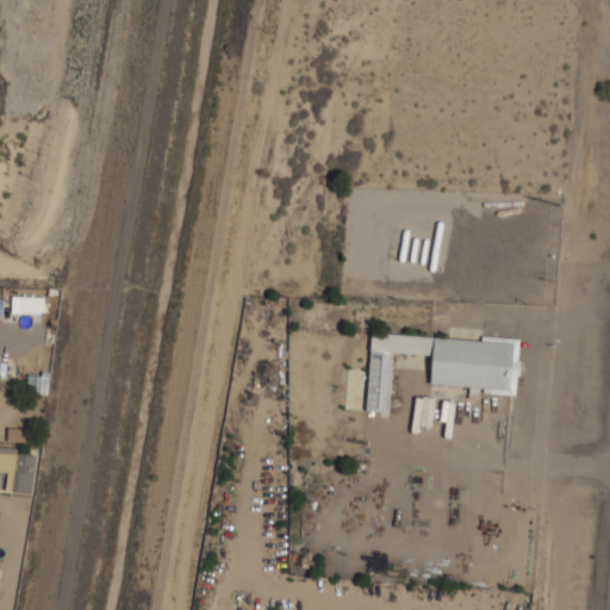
[(436,223),(443,224),(436,271),(429,269),(436,223)]
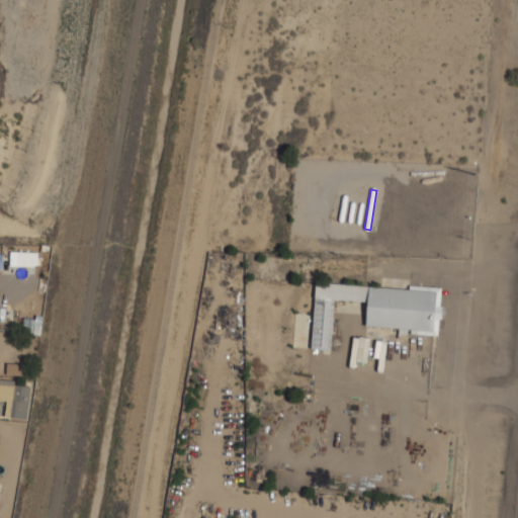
[(342,196),(347,196),(343,221),(338,220),(342,196)]
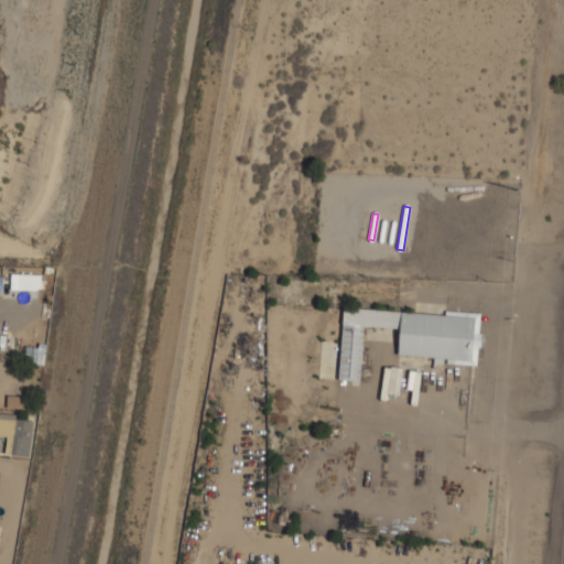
[(381,220),(387,220),(383,241),(378,240),(381,220)]
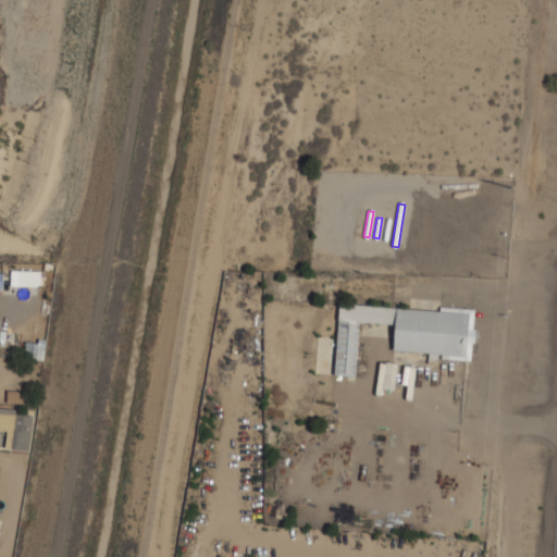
[(385,219),(391,219),(387,238),(382,238),(385,219)]
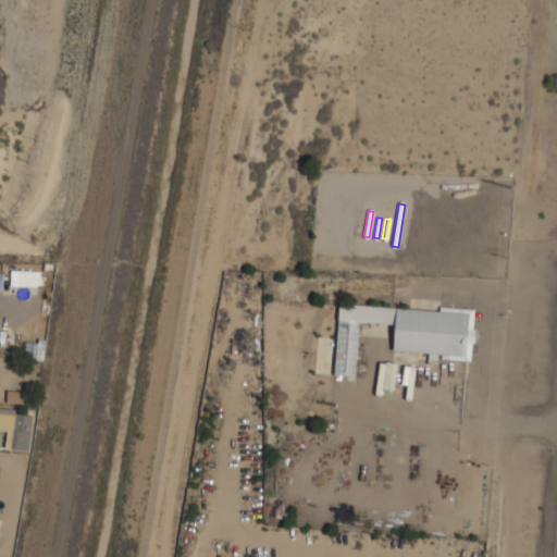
[(359,321),(394,323),(393,349),(429,351),(429,358),(471,361),(474,311),(338,302),(334,374),(356,376),(359,321)]
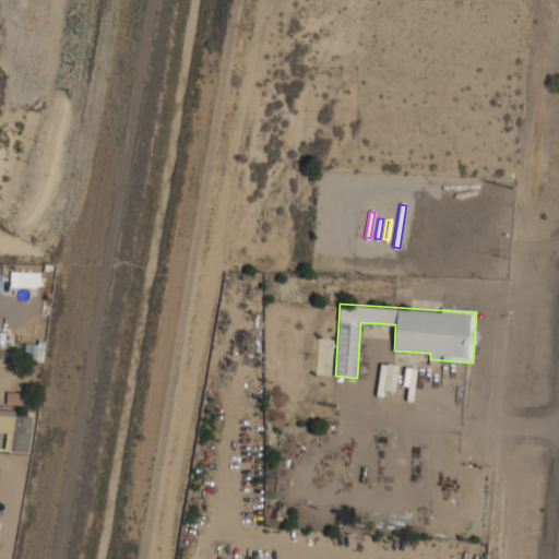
[(45,342),(26,341),(25,358),(44,359),(45,342)]
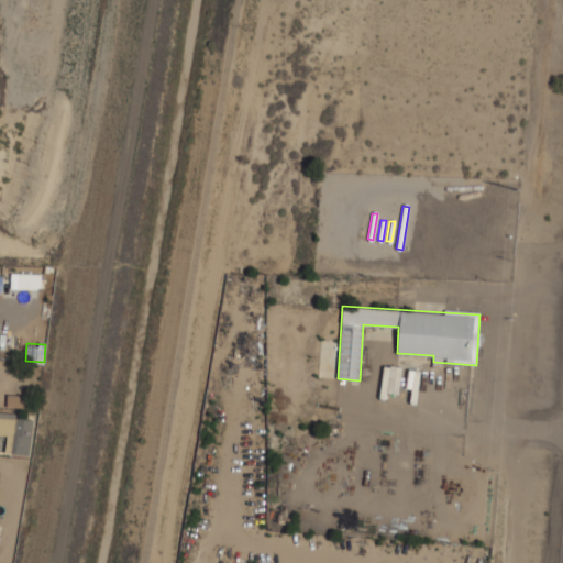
[(398,392),(400,367),(390,366),(388,390),(398,392)]
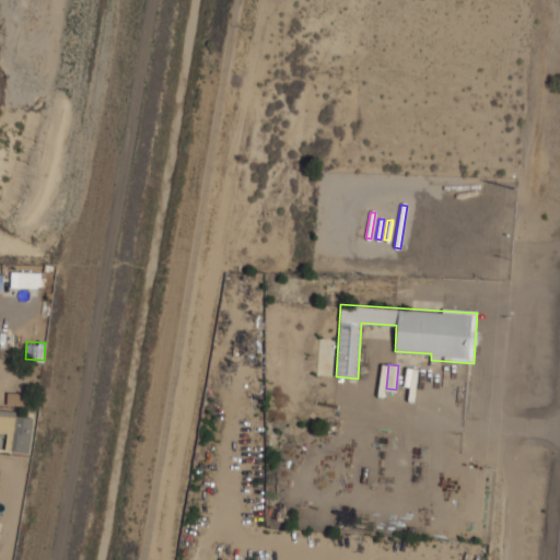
[(7,404),(27,404),(27,393),(7,393),(7,404)]
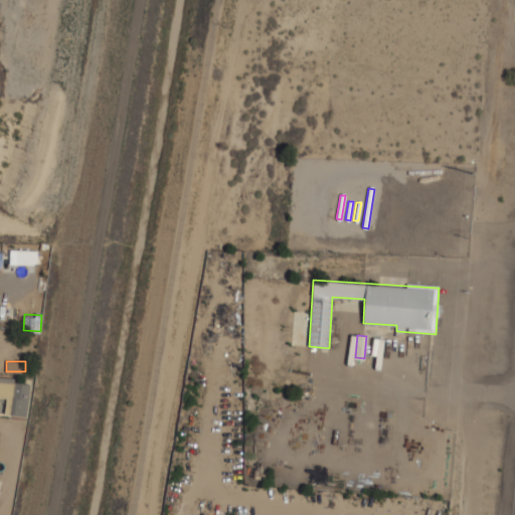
[(0,400),(6,401),(6,414),(27,415),(30,377),(0,375),(0,400)]
